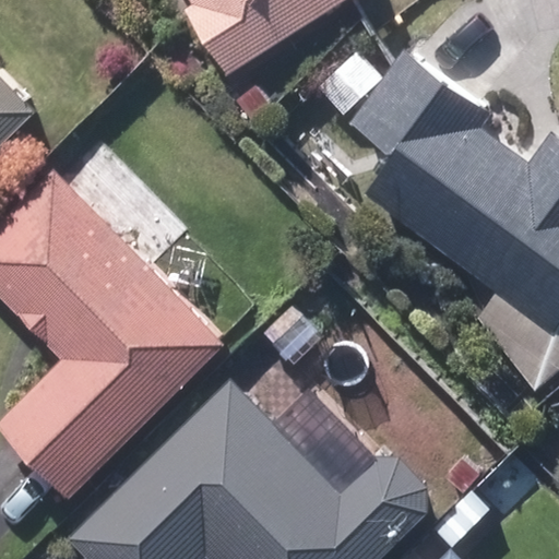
[(178,0),(227,79),(355,0),(178,0)]
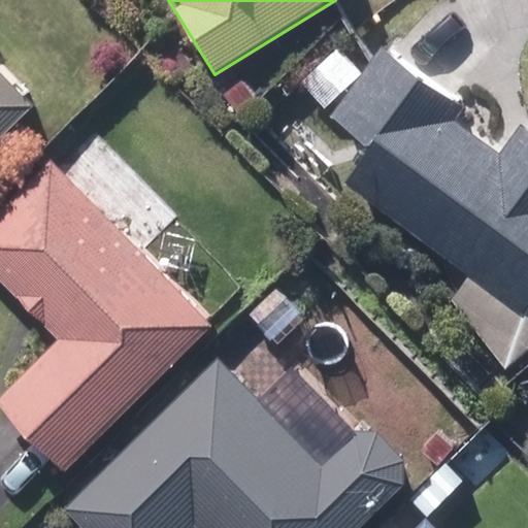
[(328,116),(374,150),(347,189),(524,318),(527,311),(527,125),(520,120),(494,154),(450,122),(462,103),(411,67),(380,44),(328,116)]
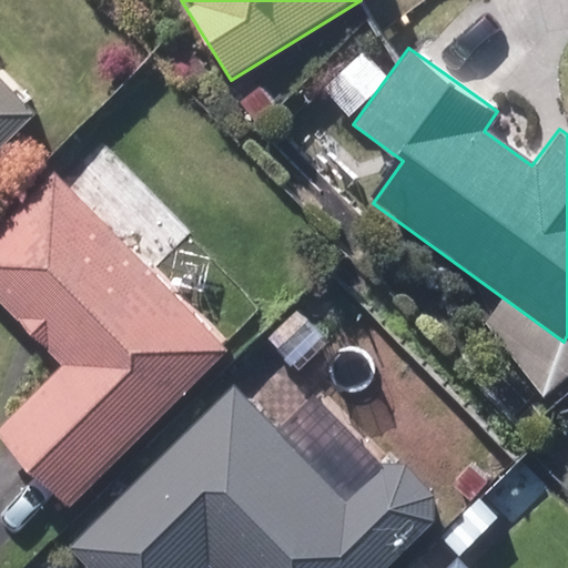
[(0,153),(49,105),(0,56),(0,153)]
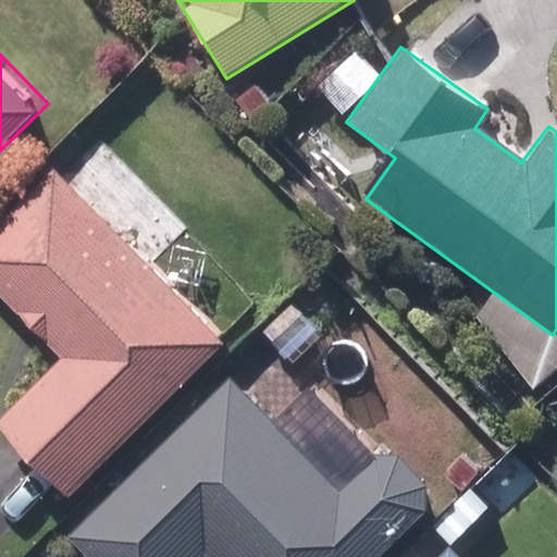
[(0,296),(63,357),(0,422),(0,428),(33,459),(70,494),(214,343),(220,338),(47,174),(0,222),(0,296)]
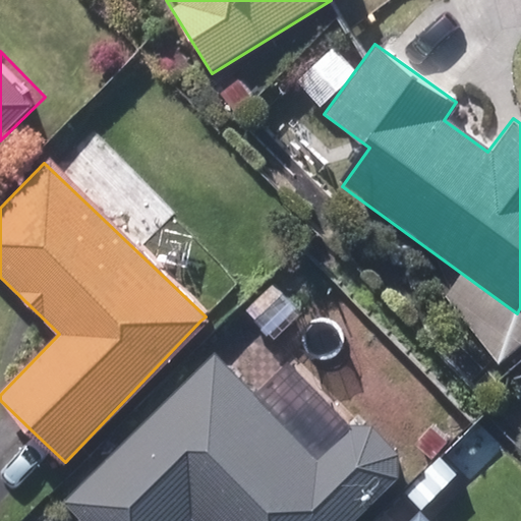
[(278,420),(277,421),(213,357),(66,501),(85,520),(191,520),(193,520),(360,520),(368,514),(399,483),(398,448),(370,426),(348,431),(319,461),(278,420)]
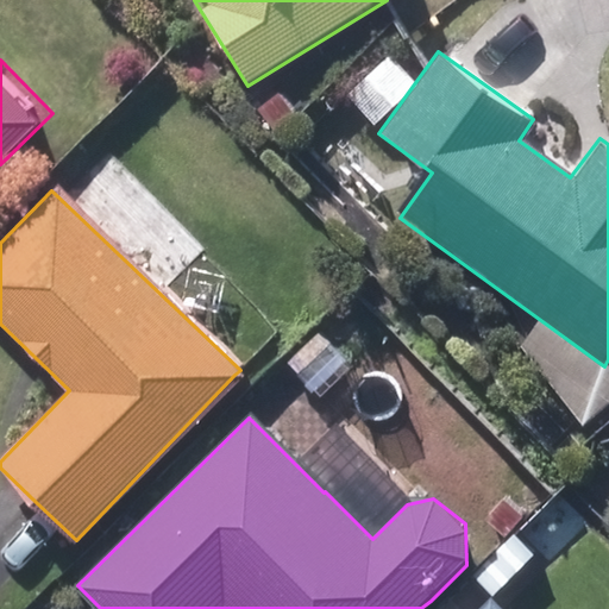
All buildings are outlined.
